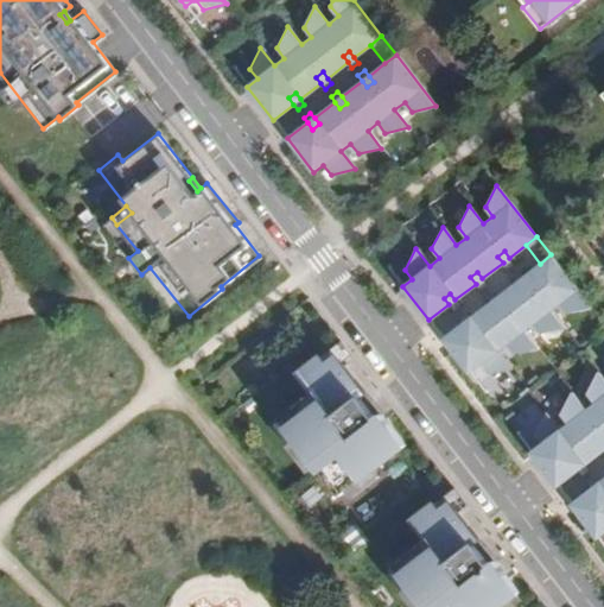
[(497,257),(503,263),(507,267),(514,263),(509,258),(504,251),(497,257)]
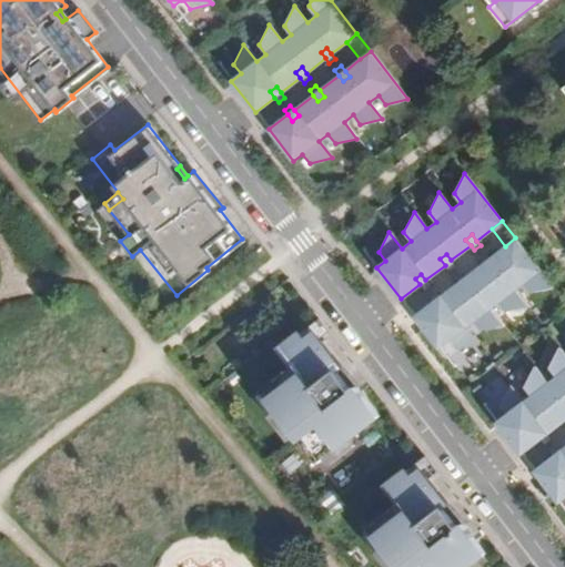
[(553,286),(515,238),(505,246),(490,257),(494,264),(488,269),(484,263),(464,277),(470,283),(463,289),(458,282),(440,297),(444,303),(437,307),(433,302),(414,316),(439,347),(447,341),(454,350),(476,345),(463,328),(473,321),(480,331),(502,326),(488,309),(497,302),(505,311),(527,306),(514,290),(523,282),(531,291),(553,286)]
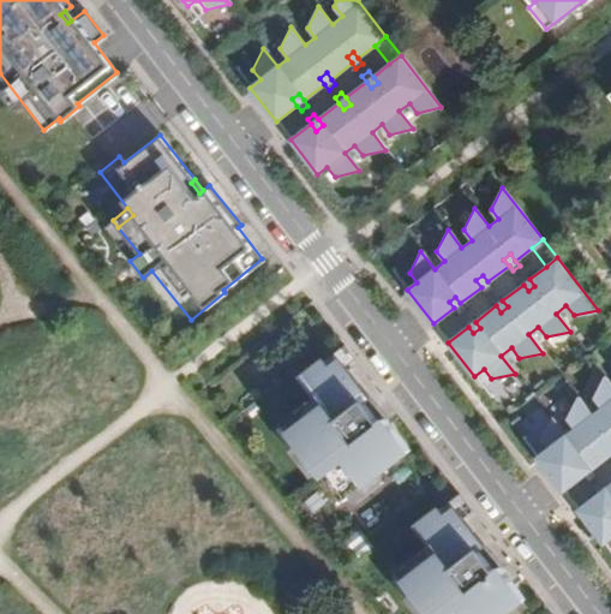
[(519,279),(523,285),(528,291),(534,286),(529,279),(526,274),(519,279)]
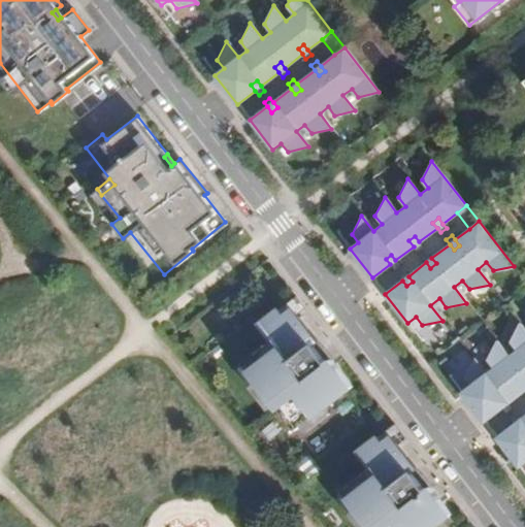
[(408,240),(414,246),(417,251),(423,246),(419,241),(415,236),(408,240)]
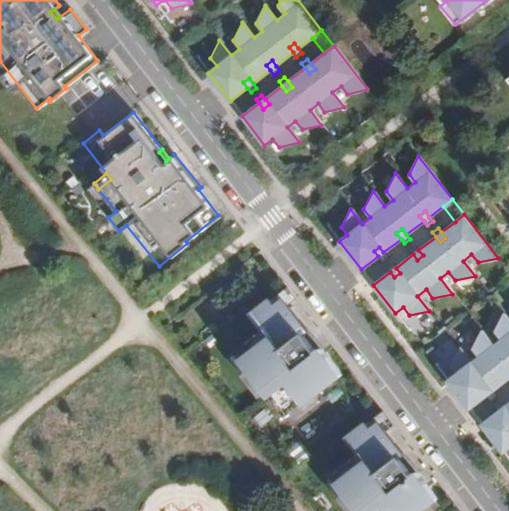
[(409,250),(413,254),(417,260),(423,255),(418,250),(415,245),(409,250)]
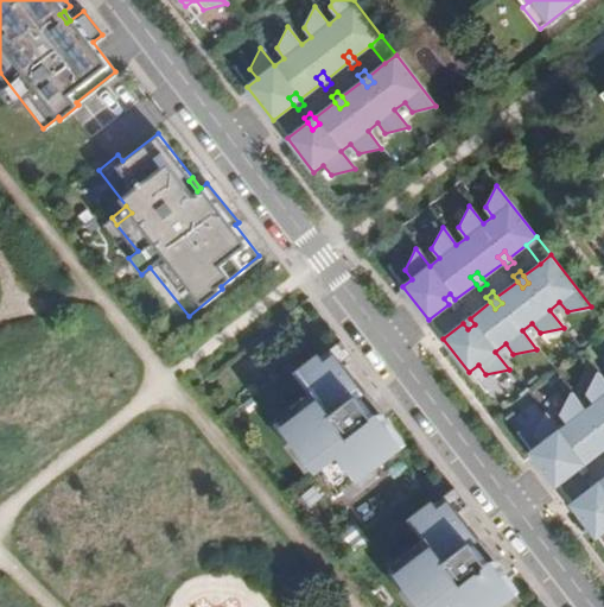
[(444,298),(449,304),(452,310),(459,304),(455,299),(450,293),(444,298)]
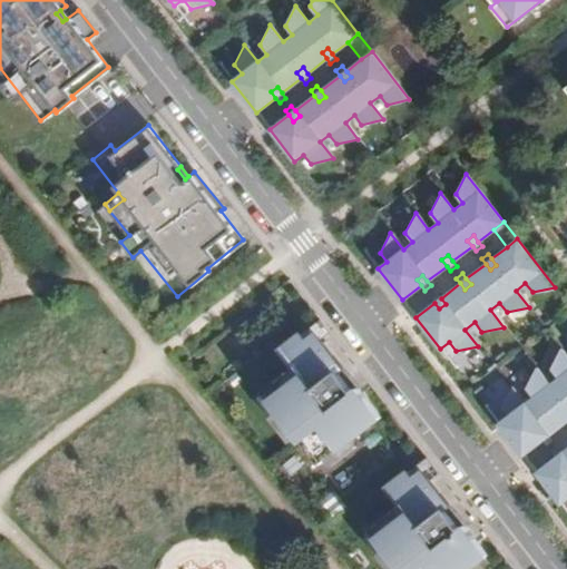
[(430,298),(434,303),(439,308),(446,304),(441,298),(437,293),(430,298)]
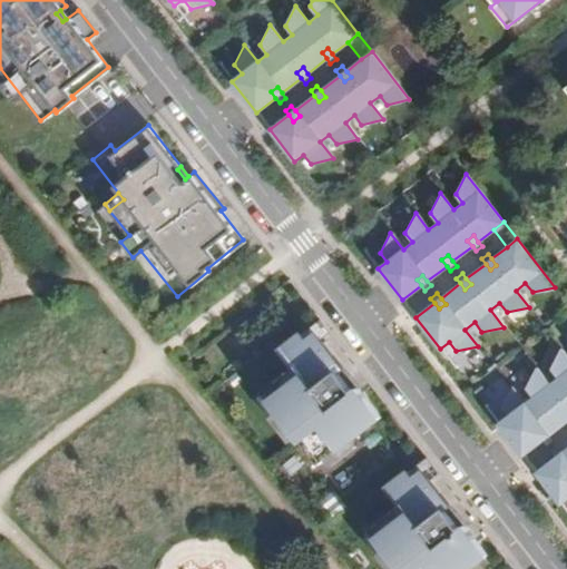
[(295,434),(318,463),(324,458),(349,439),(377,417),(355,389),(358,388),(348,374),(341,379),(330,364),(334,361),(320,343),(330,335),(318,319),(300,333),(305,340),(285,355),(284,356),(292,366),(262,391),(277,411),(295,434)]
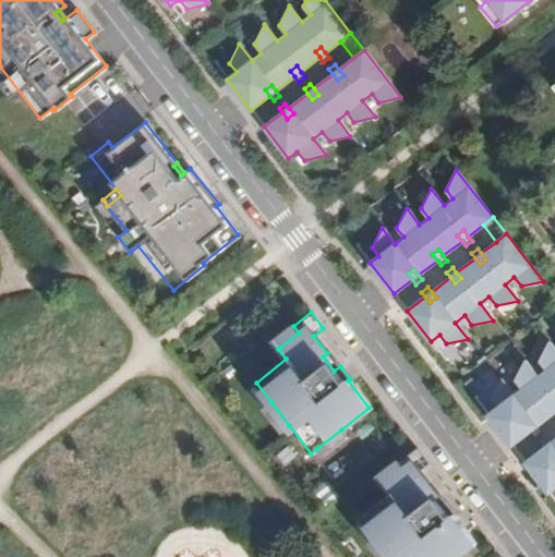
[(299,333),(293,326),(274,340),(279,348),(299,333)]
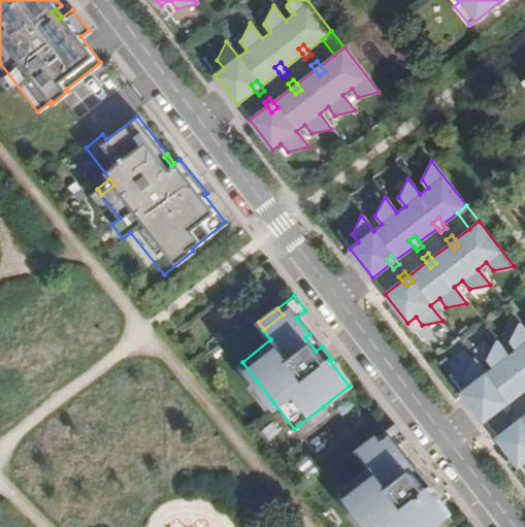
[(524,329),(519,322),(510,340),(517,349),(507,356),(496,340),(486,359),(493,367),(484,373),(472,358),(463,376),(469,386),(461,392),(484,421),(501,407),(497,402),(502,397),(506,403),(524,389),(520,384),(524,380),(524,329)]
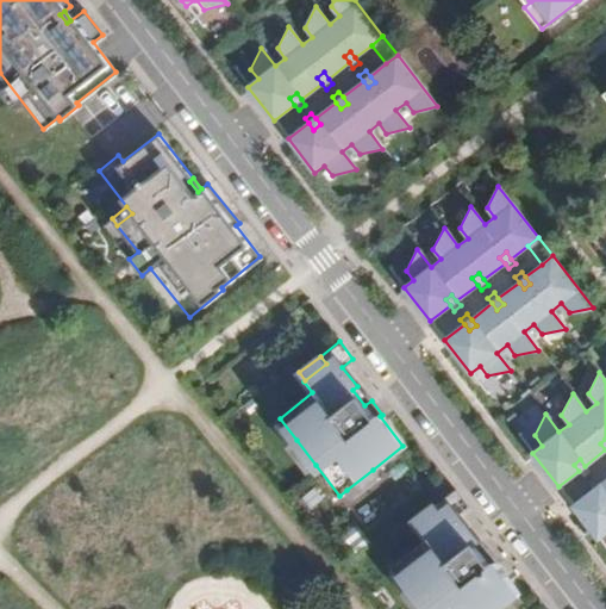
[(316,465),(297,440),(288,446),(308,471),(316,465)]
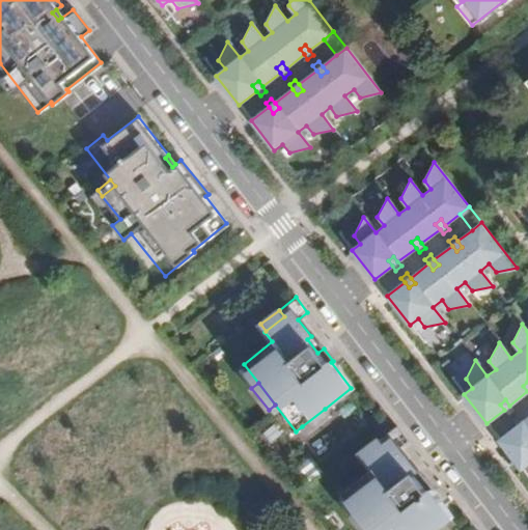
[(500,405),(504,410),(507,415),(513,410),(509,406),(505,399),(500,405)]
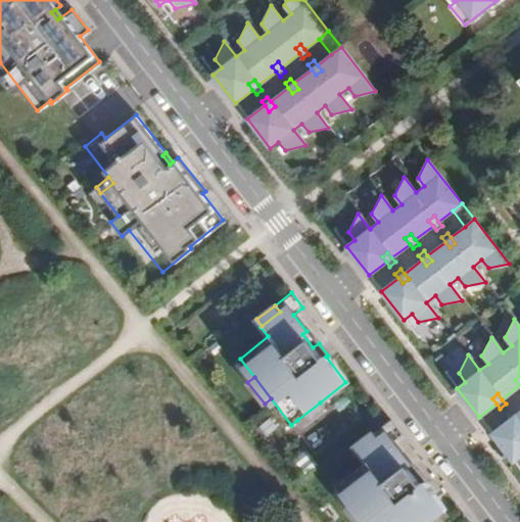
[(320,402),(297,420),(302,426),(325,410),(320,402)]
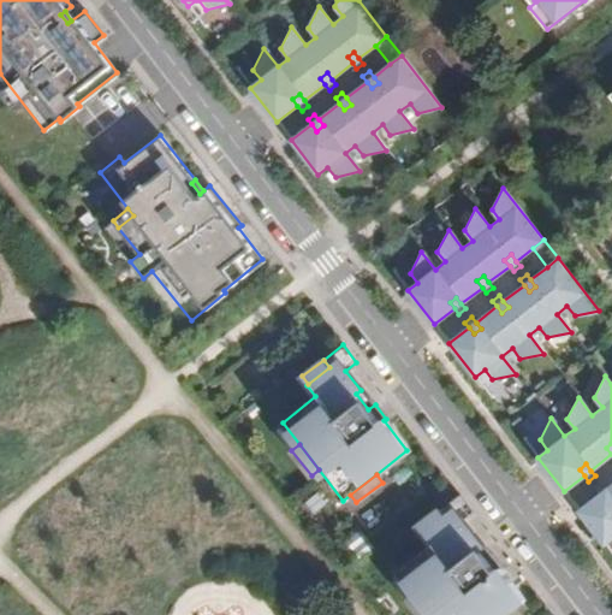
[(611,484),(605,489),(611,496),(604,501),(599,495),(578,510),(605,544),(611,538),(611,484)]
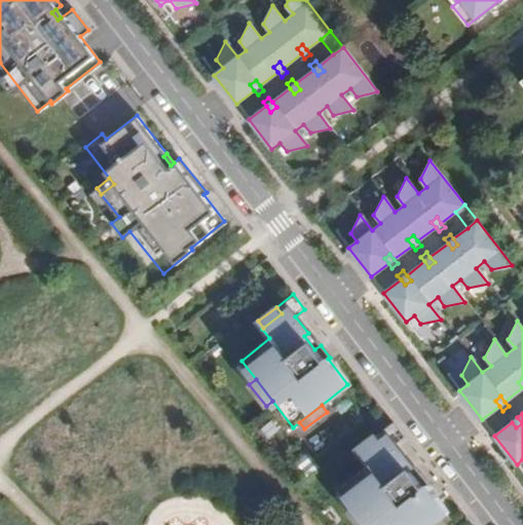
[(508,417),(512,422),(516,427),(522,423),(517,417),(514,413),(508,417)]
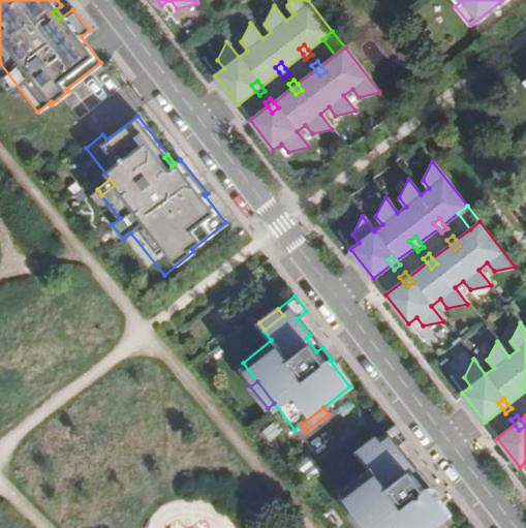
[(370,527),(431,527),(449,515),(429,489),(431,487),(421,475),(415,479),(405,465),(408,462),(396,445),(405,438),(394,424),(377,437),(382,443),(364,457),(363,458),(370,468),(341,490),(357,508),(370,527)]
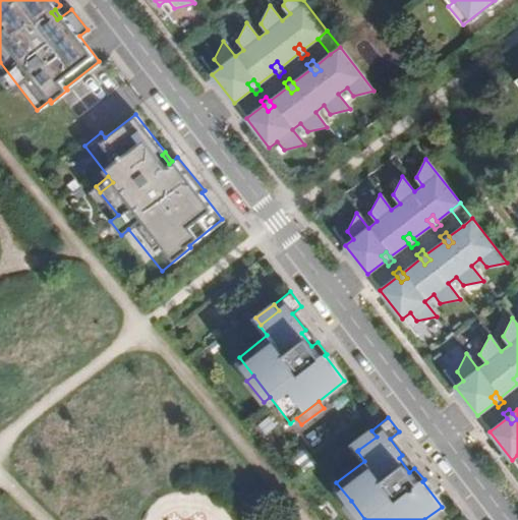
[(377,437),(371,430),(353,444),(358,450),(377,437)]
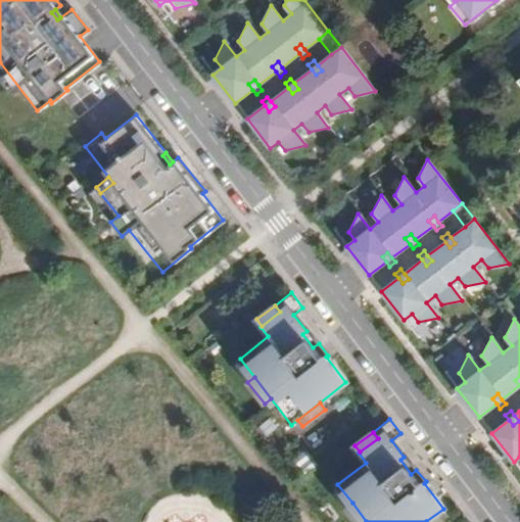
[(366,521),(352,503),(345,509),(356,521),(366,521)]
